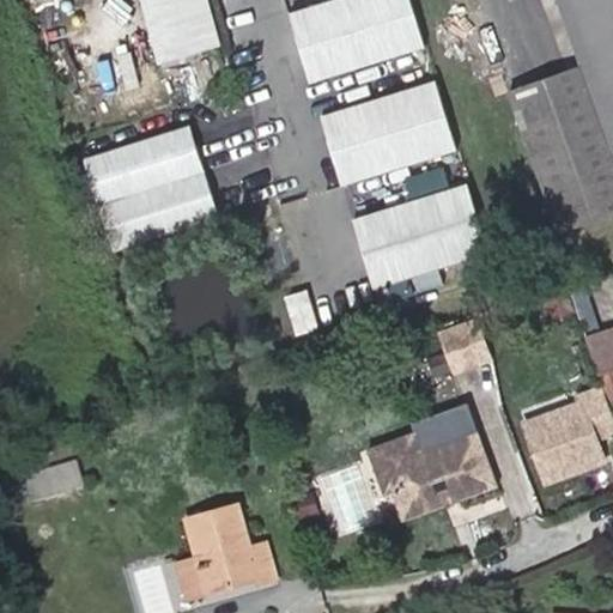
[(218,46),(206,0),(144,0),(162,61),(218,46)]
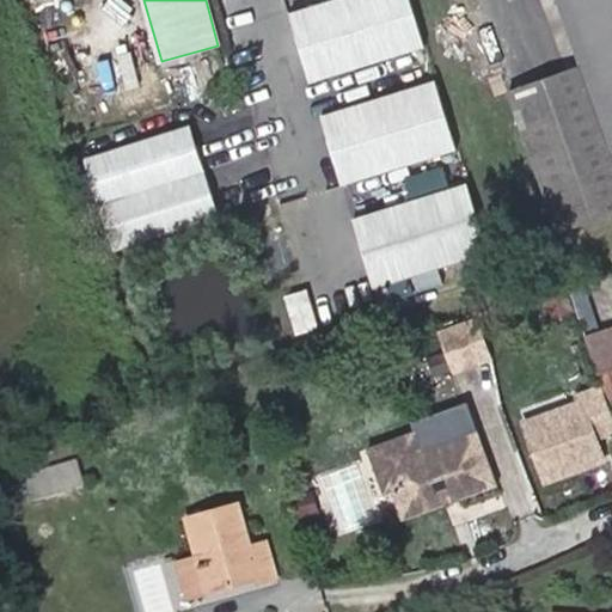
[(423,47),(408,0),(332,0),(288,14),(310,83),(423,47)]
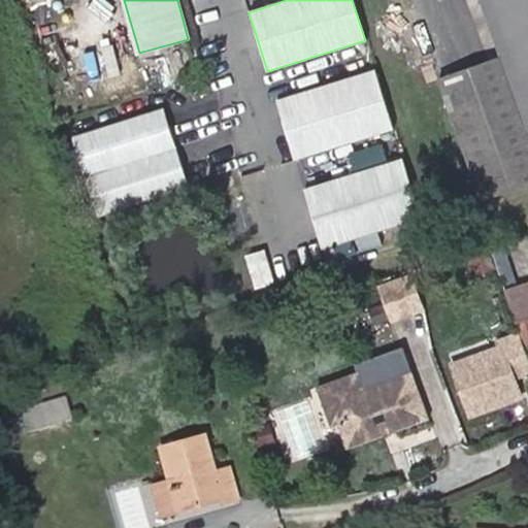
[(527,0),(488,0),(507,55),(438,79),(481,200),(527,183),(527,0)]
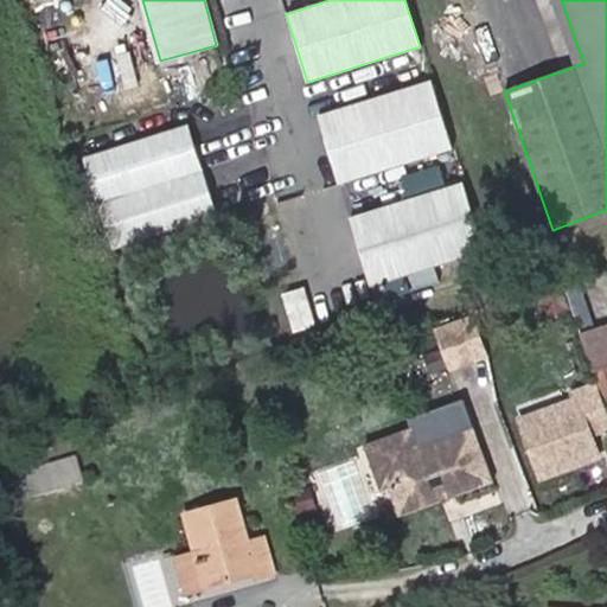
[(452,148),(430,80),(318,115),(339,184),(452,148)]
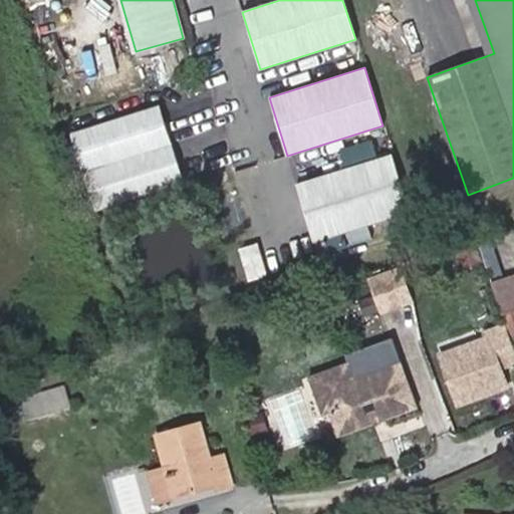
[(74,133),(97,208),(184,182),(161,105),(74,133)]
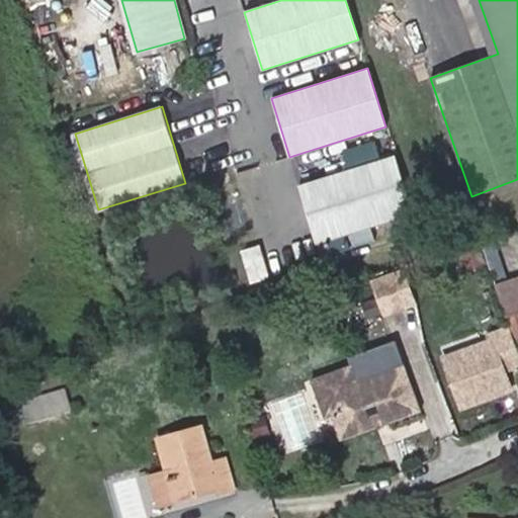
[(375,141),(348,148),(351,162),(379,155),(375,141)]
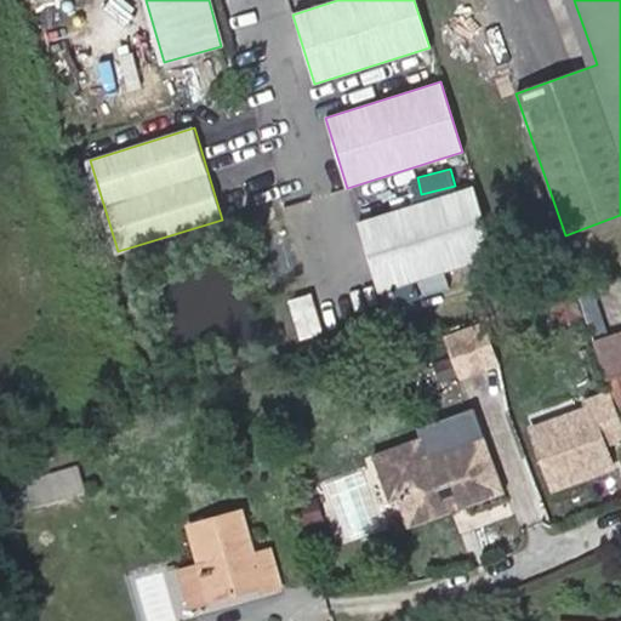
[(495,256),(473,187),(358,222),(380,292),(495,256)]
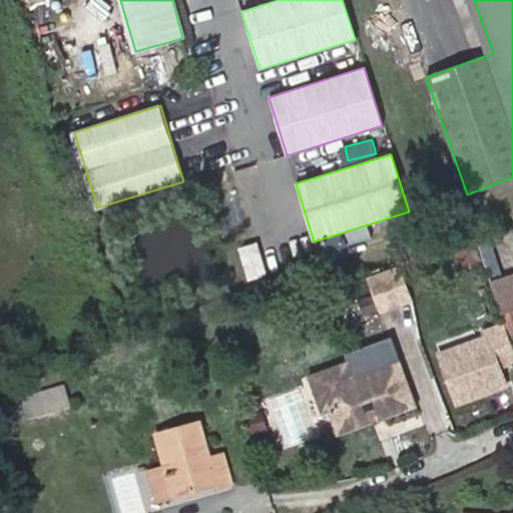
[(476,241),(490,281),(503,277),(489,236),(476,241)]
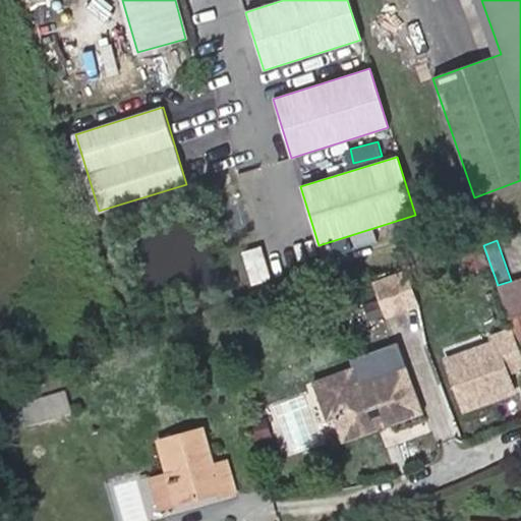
[(471,271),(487,265),(482,250),(465,256),(471,271)]
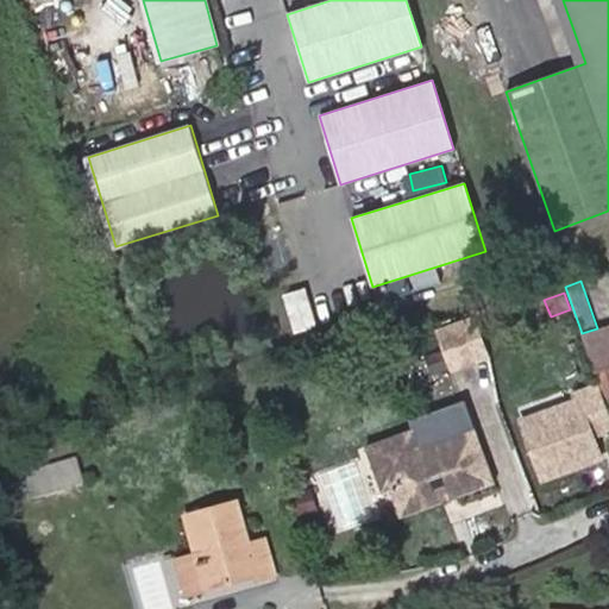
[(488,357),(473,318),(438,331),(452,370),(488,357)]
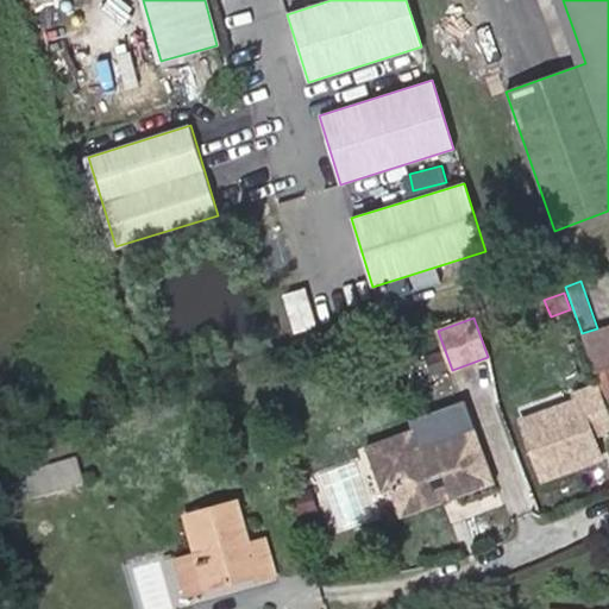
[(608,368),(608,324),(597,328),(582,333),(595,374),(608,368)]
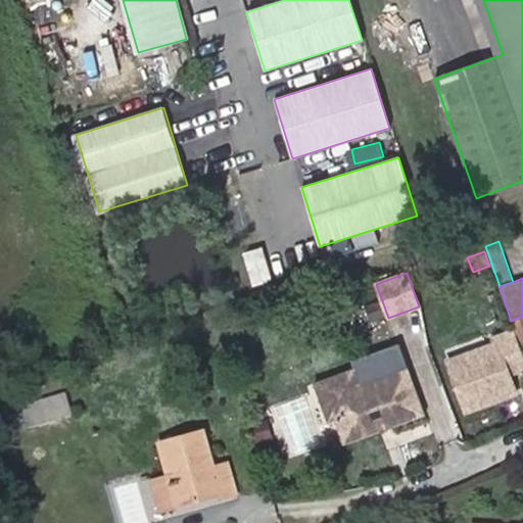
[(520,345),(522,344),(522,316),(511,321),(514,329),(515,331),(515,332),(520,345)]
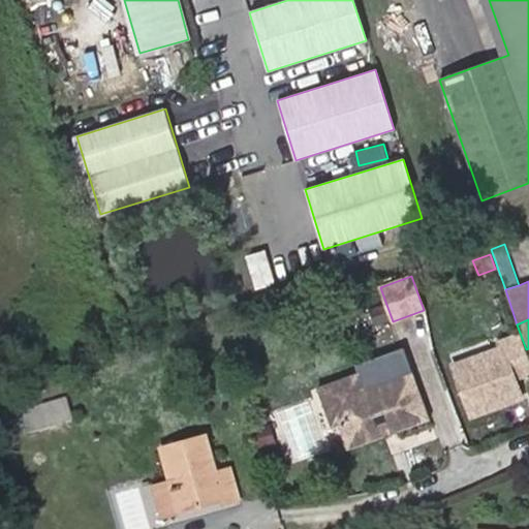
[(515,378),(512,373),(528,367),(528,358),(526,349),(521,336),(521,335),(499,342),(502,348),(454,366),(472,415),(521,397),(515,378)]
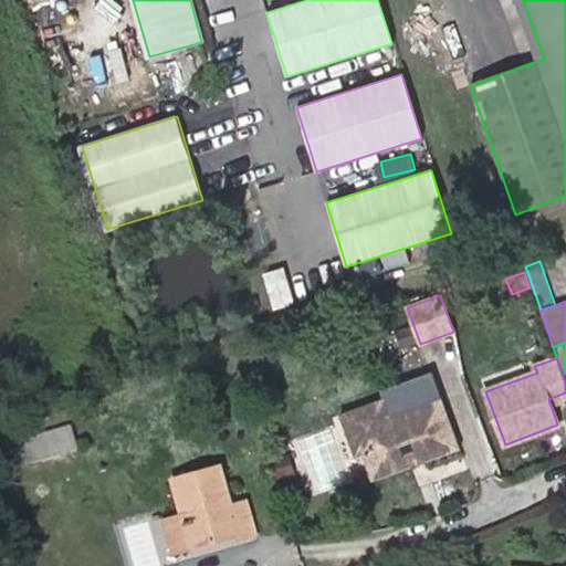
[(565,398),(565,392),(548,399),(551,405),(565,398)]
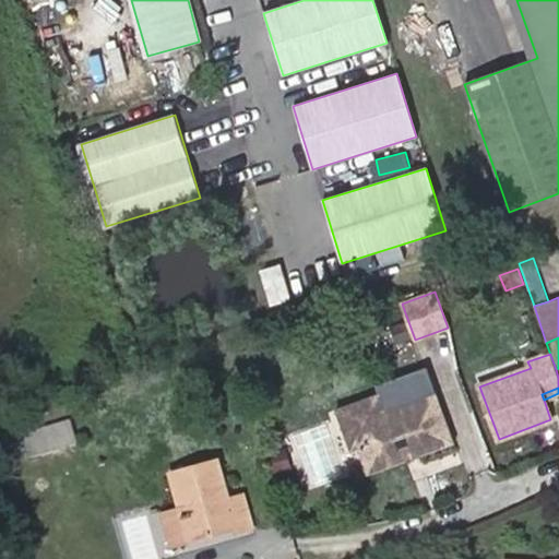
[(420,455),(453,443),(436,393),(385,411),(379,393),(335,409),(345,437),(365,429),(371,445),(358,449),(367,475),(407,460),(404,454),(418,449),(420,455)]
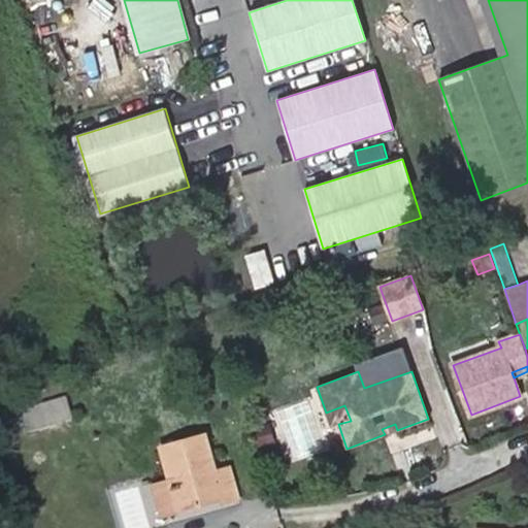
[(72,421),(65,399),(41,406),(47,427),(72,421)]
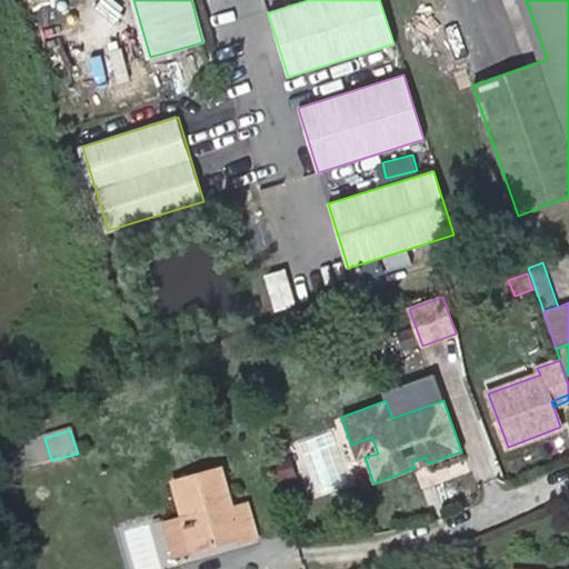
[(351,445),(357,460),(365,457),(378,453),(371,437),(351,445)]
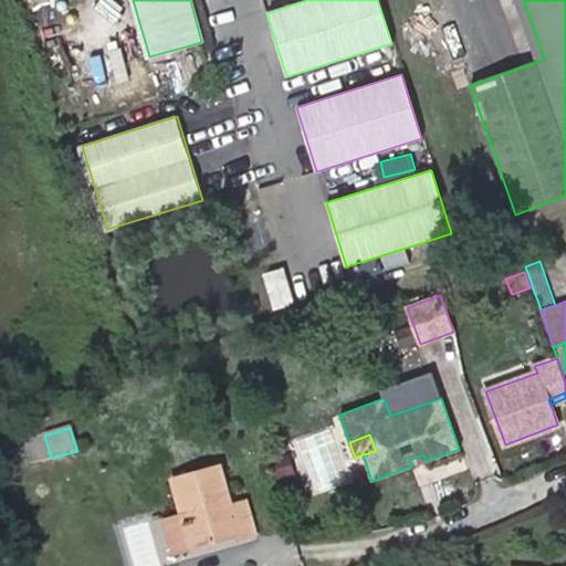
[(295,473),(290,454),(272,460),(278,479),(295,473)]
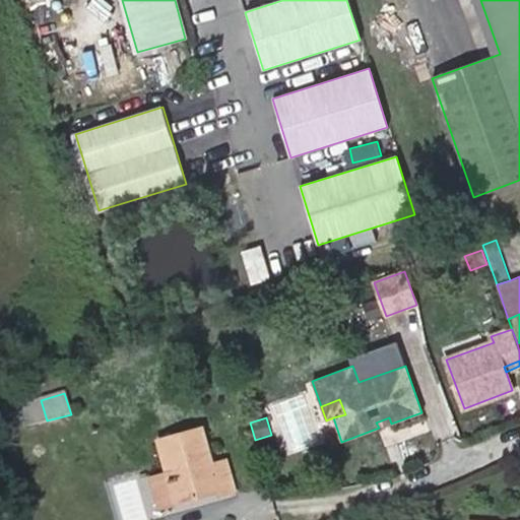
[(391,424),(389,417),(376,423),(379,428),(391,424)]
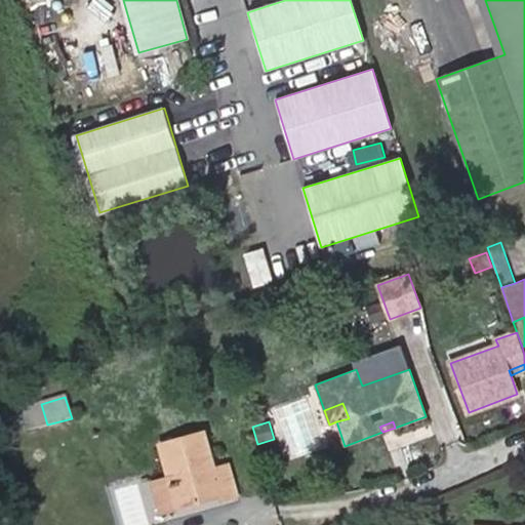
[(237,494),(229,466),(213,470),(202,433),(162,444),(180,507),(219,496),(220,499),(237,494)]
